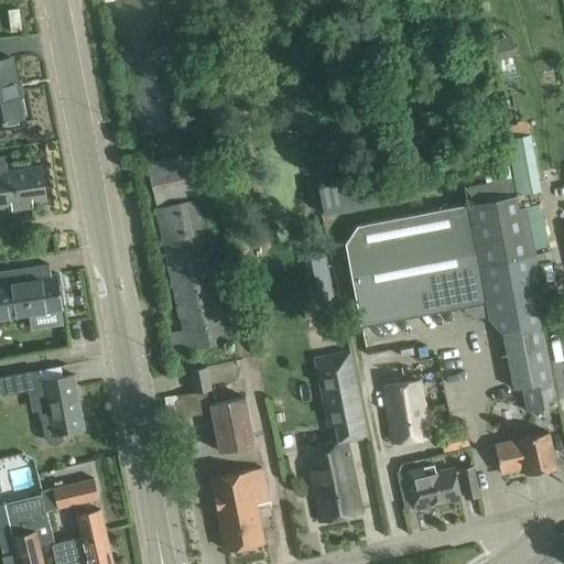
[(161,0),(123,0),(117,1),(143,132),(186,123),(161,0)]
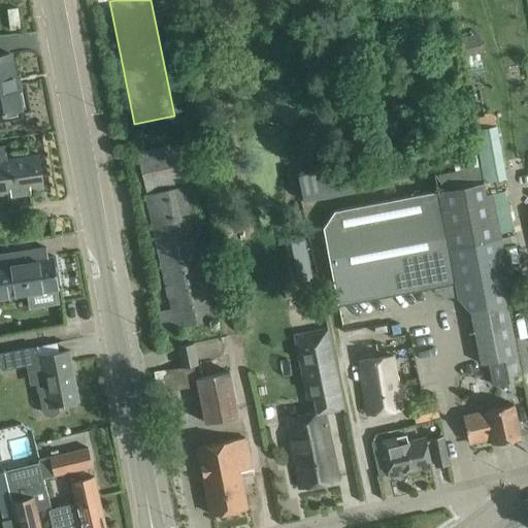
[(476,35),(460,39),(464,56),(481,52),(476,35)]
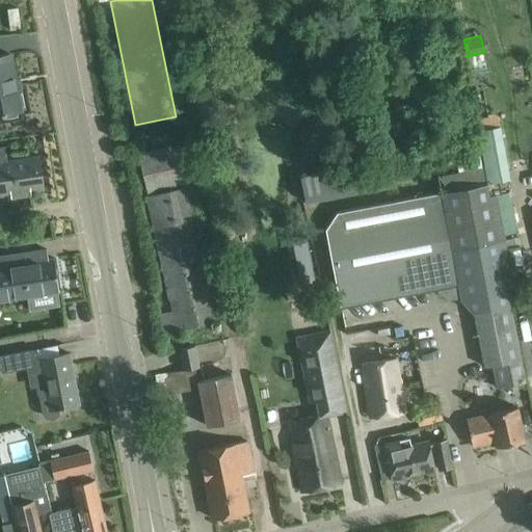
[(4,118),(17,115),(16,110),(20,110),(19,106),(24,105),(22,92),(17,92),(9,53),(0,54),(0,113),(3,113),(4,118)]
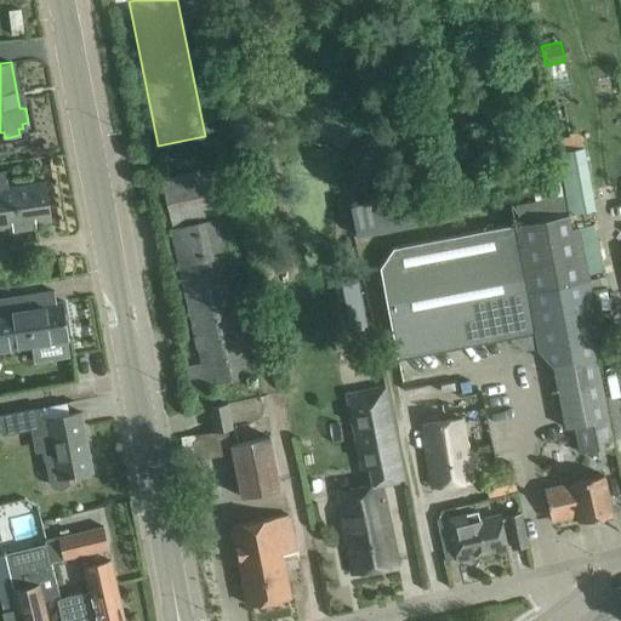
[(596,200),(588,138),(564,142),(571,204),(596,200)]
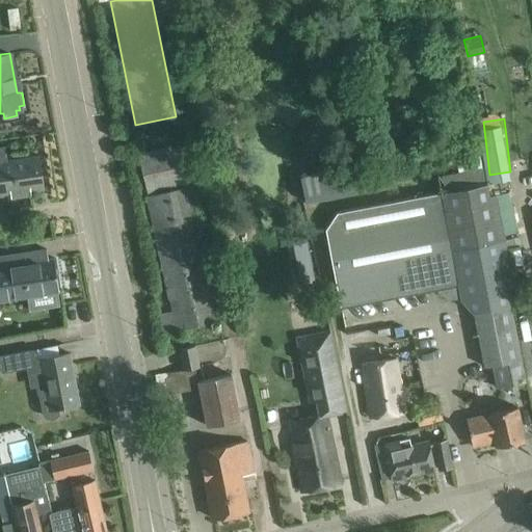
[(180,144),(139,155),(148,193),(189,183),(180,144)]
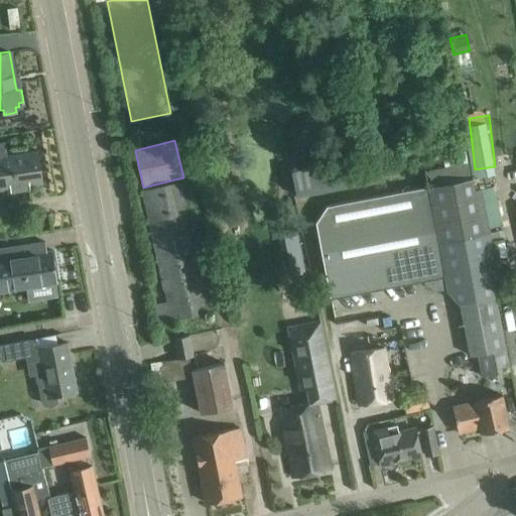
[(38,151),(8,155),(6,142),(0,143),(0,188),(10,187),(10,191),(30,188),(29,184),(42,182),(38,151)]
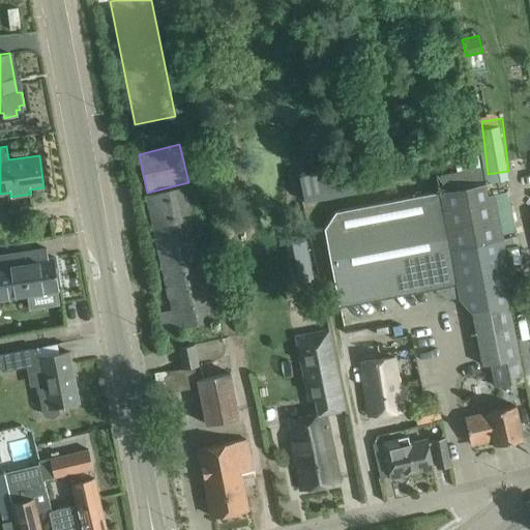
[(381,159),(300,176),(305,203),(386,185),(381,159)]
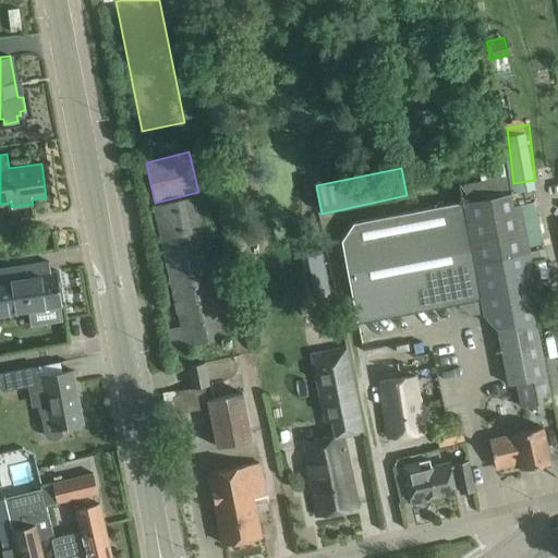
[(466,198),(507,190),(504,176),(463,184),(466,198)]
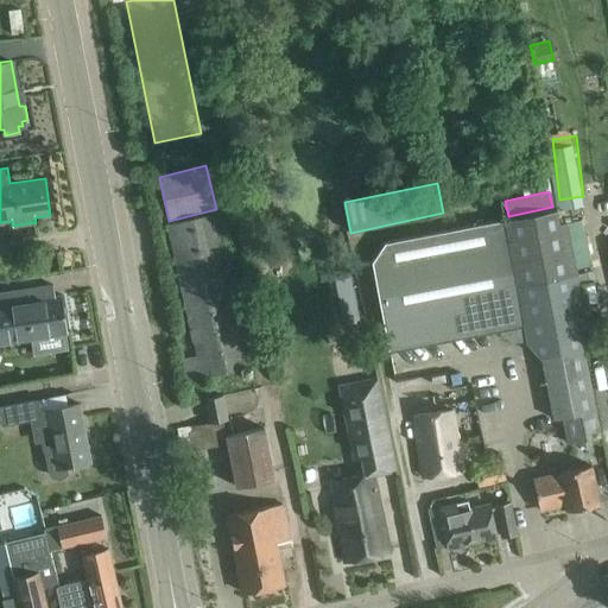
[(590,347),(577,277),(567,222),(583,220),(580,206),(387,242),(373,261),(391,350),(501,329),(501,334),(514,342),(526,340),(526,342),(542,358),(553,418),(563,417),(568,443),(601,436),(584,348),(590,347)]
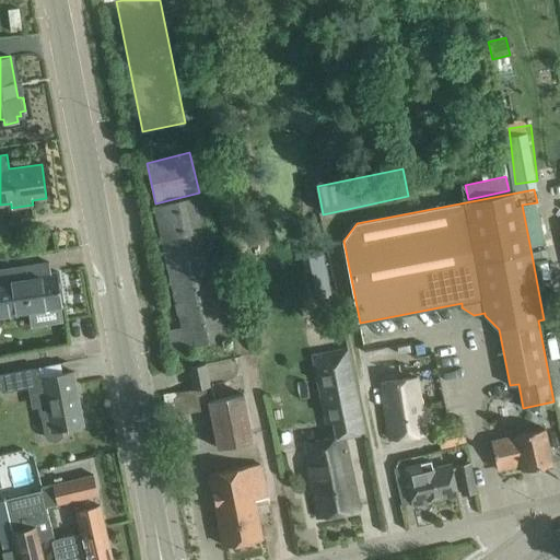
[(185,347),(205,342),(230,337),(199,196),(153,206),(178,318),(166,321),(172,348),(184,345),(185,347)]
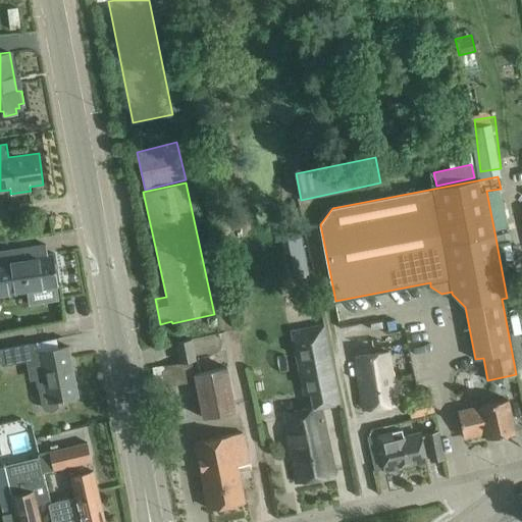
[(303,232),(288,233),(290,272),(305,272),(303,232)]
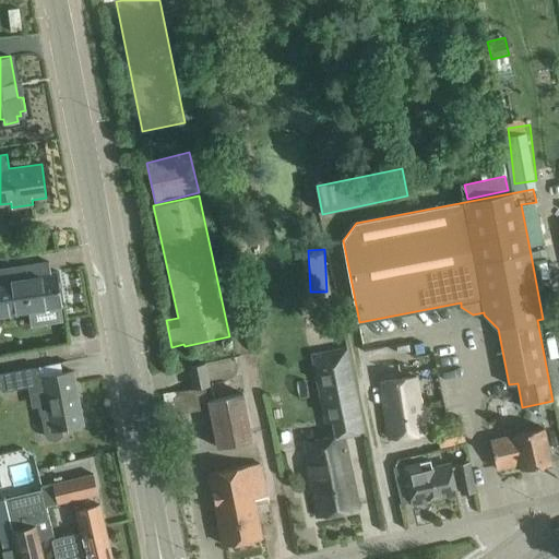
[(35,264),(24,265),(20,266),(21,276),(25,275),(31,310),(62,306),(57,271),(36,274),(35,264)]
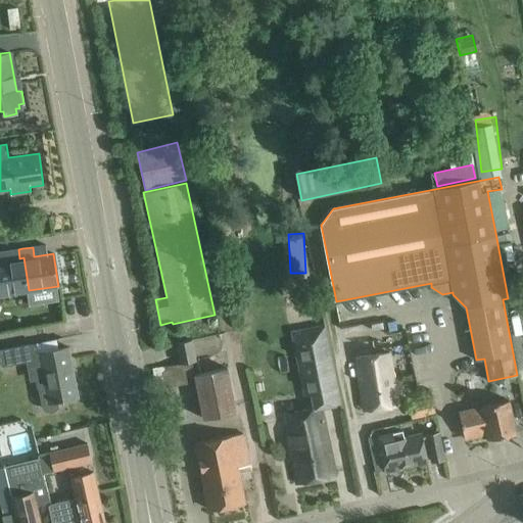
[(0,294),(29,290),(24,257),(19,258),(18,249),(22,248),(0,251),(0,294)]
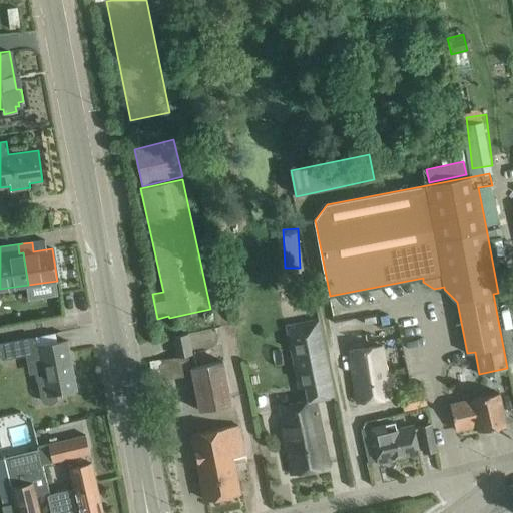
[(329,467),(316,399),(334,395),(319,319),(287,325),(300,389),(306,387),(309,401),(279,407),(291,474),(329,467)]
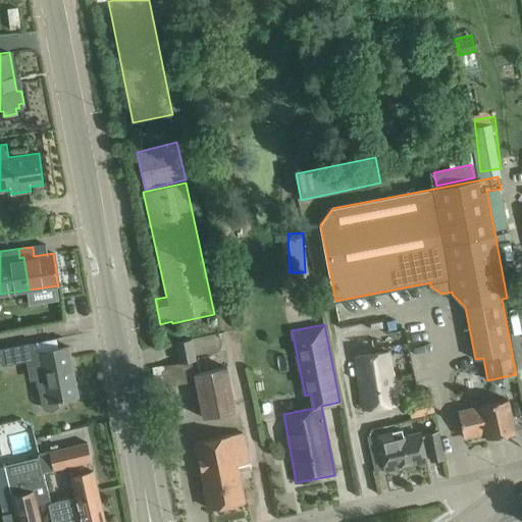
[(180,362),(193,360),(195,359),(191,338),(176,342),(180,362)]
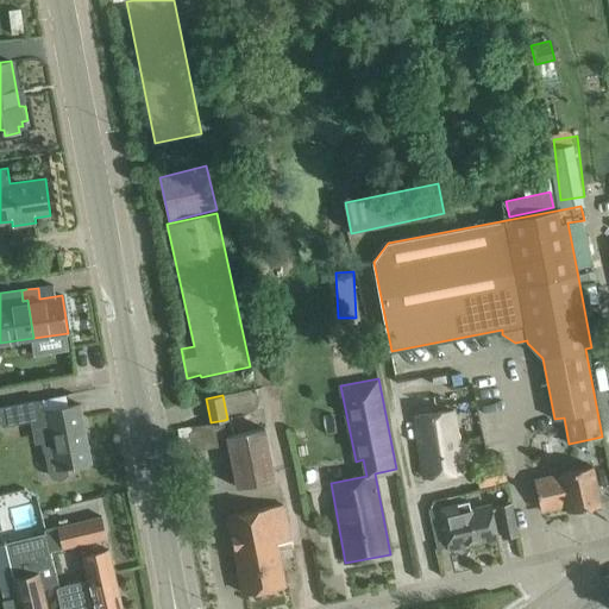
[(80,403),(45,410),(44,399),(0,407),(0,409),(4,426),(31,420),(36,444),(44,441),(50,475),(51,477),(54,478),(57,479),(61,479),(63,478),(66,477),(67,473),(68,471),(68,470),(74,469),(73,465),(90,462),(87,444),(85,444),(82,437),(86,437),(80,403)]
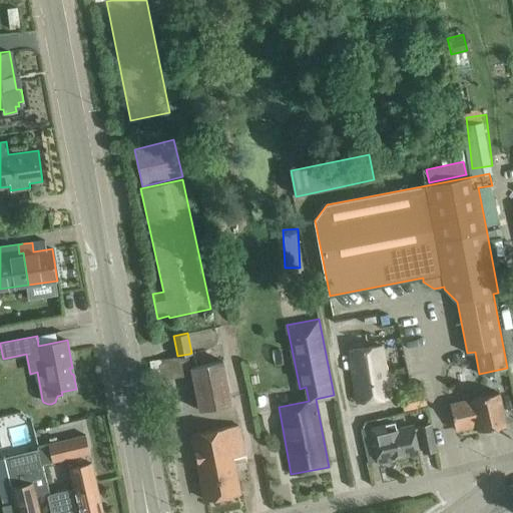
[(391,396),(388,377),(383,346),(350,351),(358,402),(391,396)]
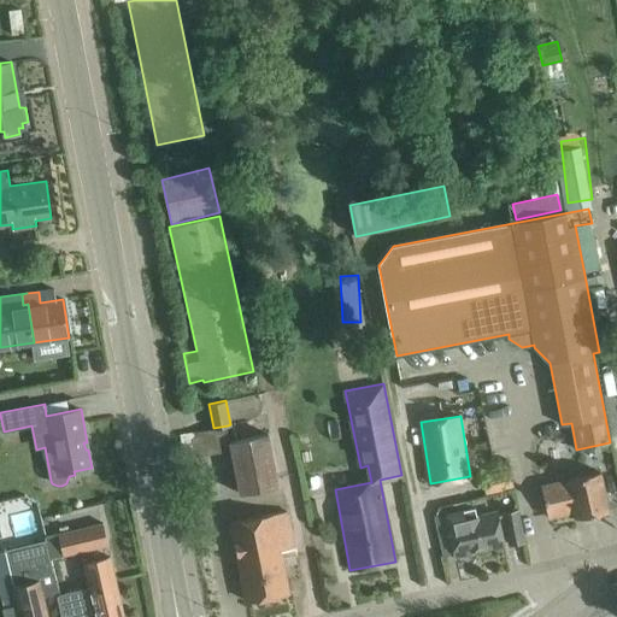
[(268,434),(239,439),(230,441),(231,451),(240,493),(277,486),(268,434)]
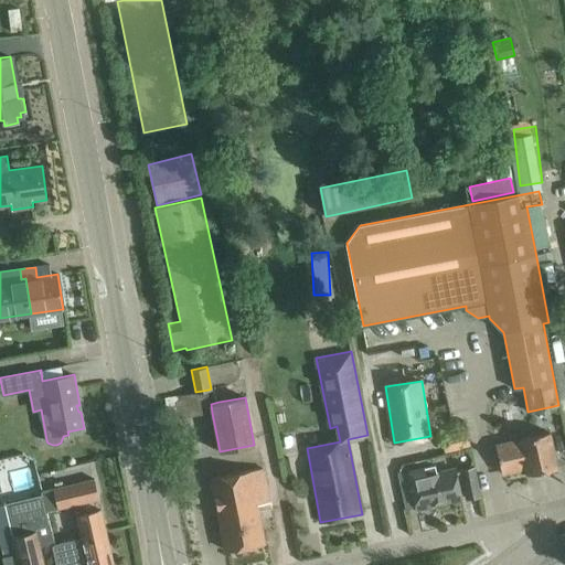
[(519,440),(496,445),(501,473),(525,468),(526,475),(557,468),(548,432),(519,438),(519,440)]
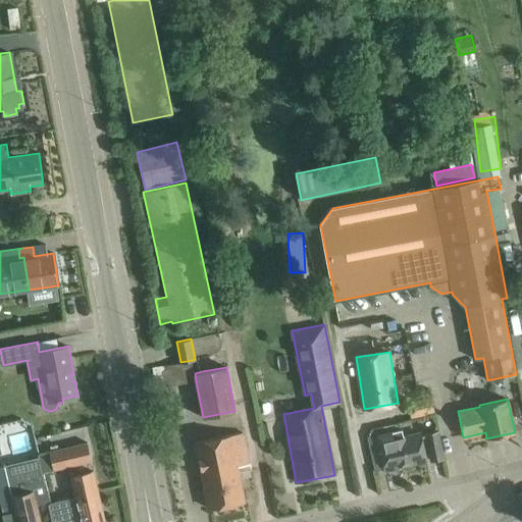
[(378,440),(369,442),(375,470),(384,468),(385,471),(426,461),(419,433),(403,436),(401,429),(377,435),(378,440)]
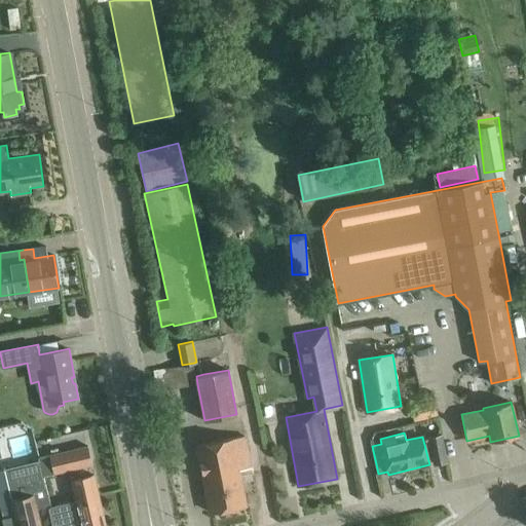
[(427,438),(429,444),(434,463),(446,460),(440,435),(427,438)]
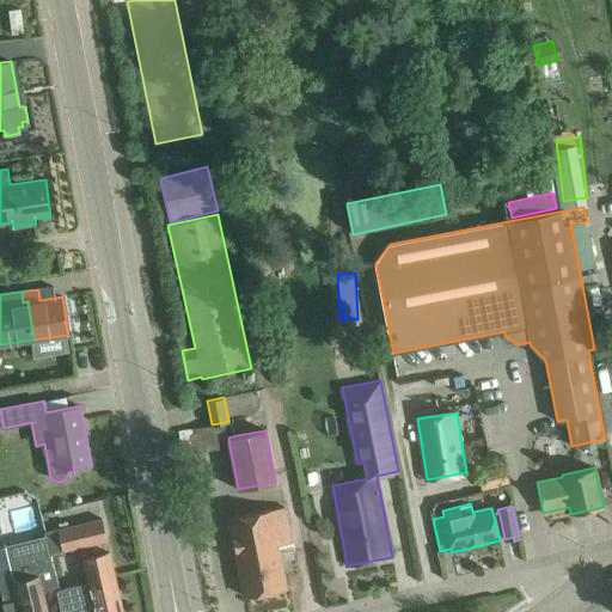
[(283,507),(228,516),(244,595),(286,588),(277,546),(291,544),(283,507)]
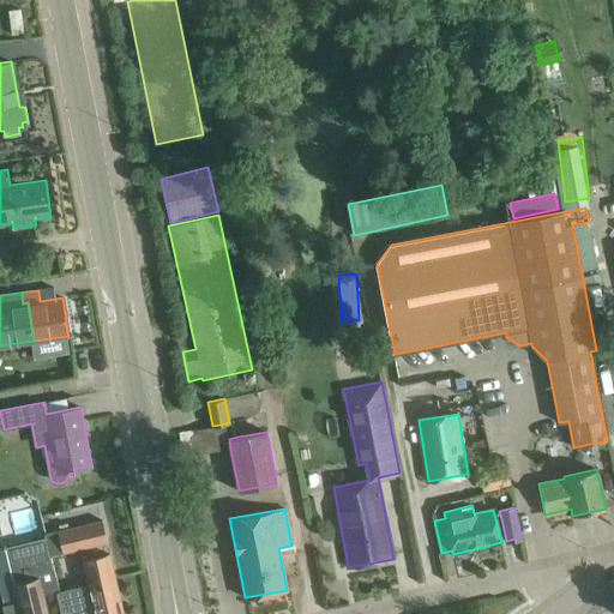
[(46,534),(46,537),(50,554),(106,541),(101,521),(46,534)]
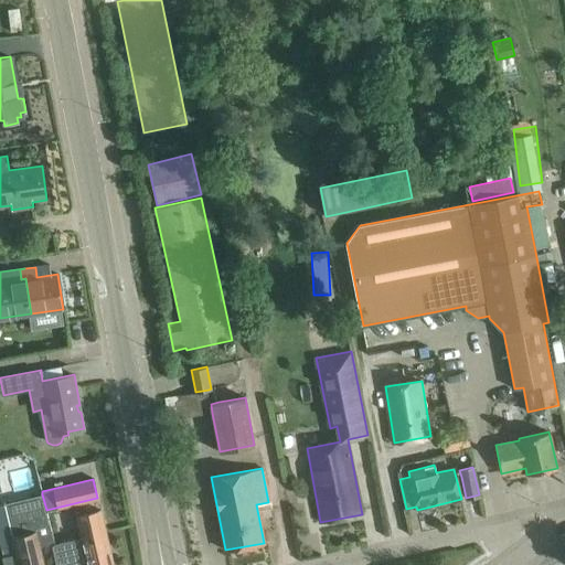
[(46,510),(42,494),(4,502),(17,554),(2,556),(3,564),(43,564),(38,539),(52,534),(46,510)]
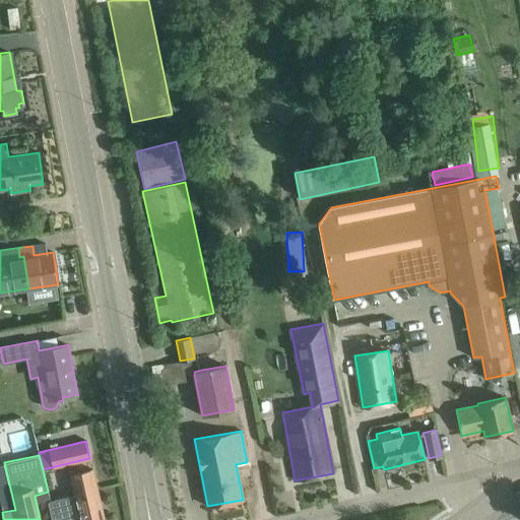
[(74,495),(47,501),(50,512),(51,519),(104,519),(92,469),(70,474),(74,495)]
